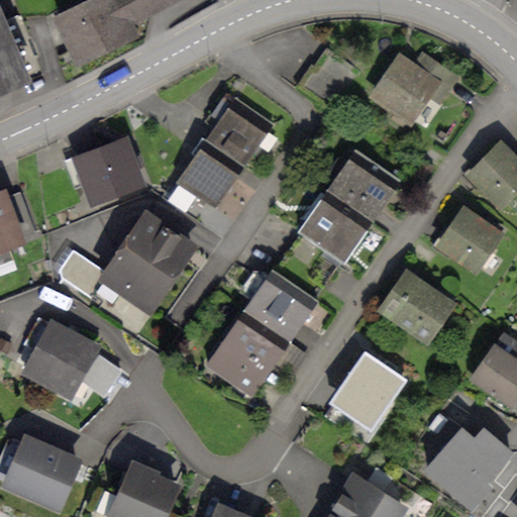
[(133,28),(119,0),(100,0),(53,23),(77,71),(139,39),(133,28)]
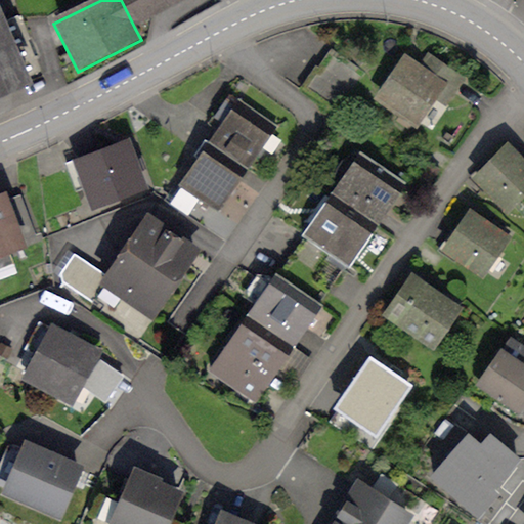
[(121,0),(135,29),(193,0),(121,0)]
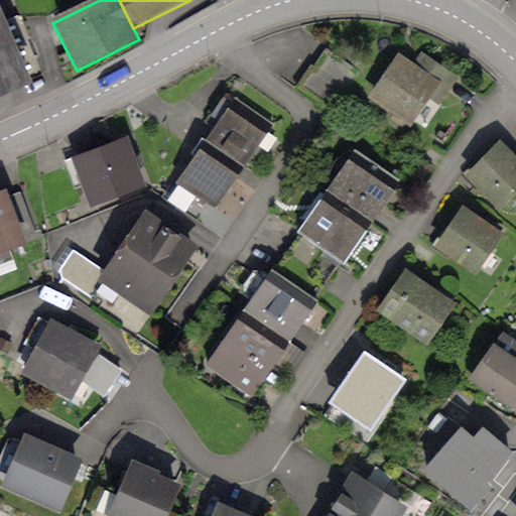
[(0,96),(22,89),(0,29),(0,96)]
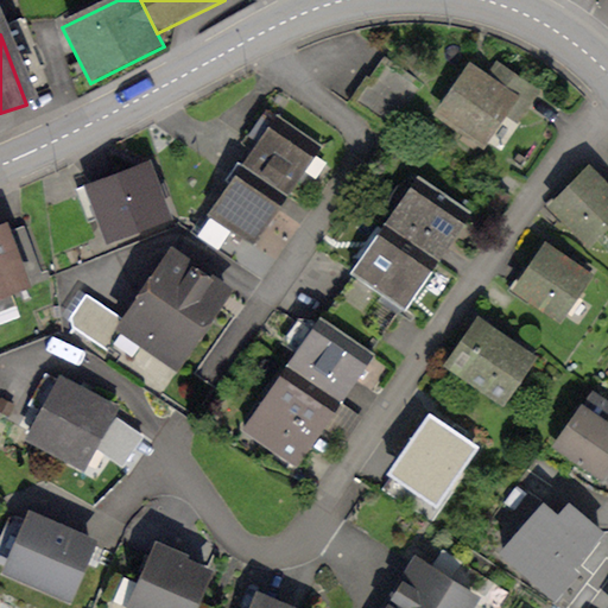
[(366,82),(350,105),(390,132),(424,84),(390,61),(372,87),(366,82)]
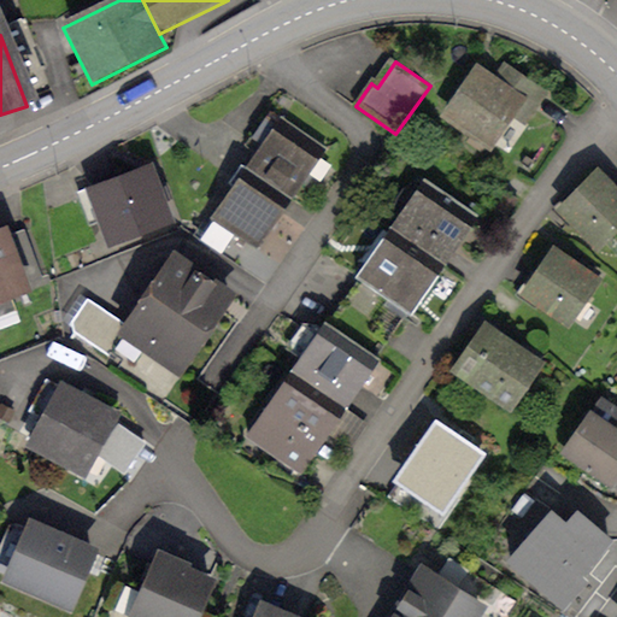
[(499,86),(477,71),(448,113),(489,142),(518,101),(532,110),(544,94),(516,75),(505,90),(499,86)]
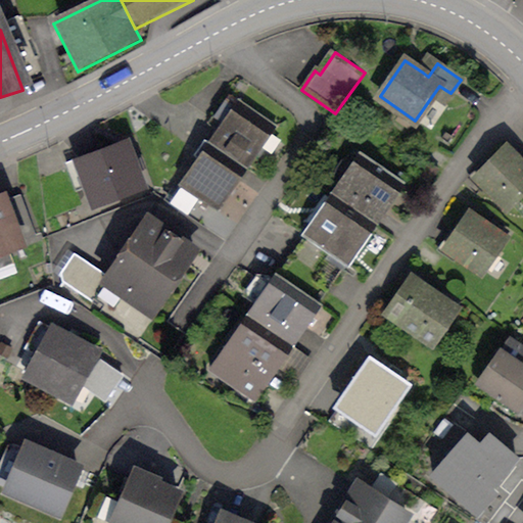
[(224,122),(238,101),(228,94),(214,114),(224,122)]
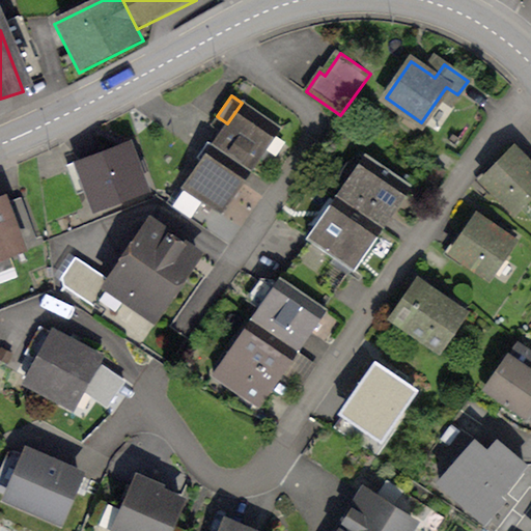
[(280,127),(243,101),(242,103),(227,123),(213,145),(250,171),(262,154),(280,127)]
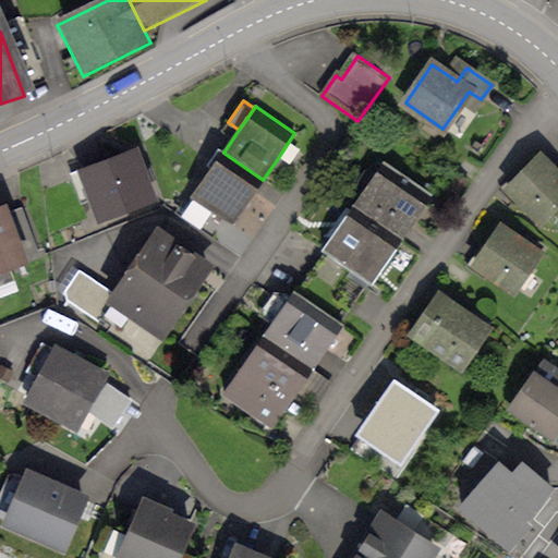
[(242,208),(263,180),(223,153),(219,149),(207,166),(213,169),(193,197),(213,211),(232,225),(242,208)]
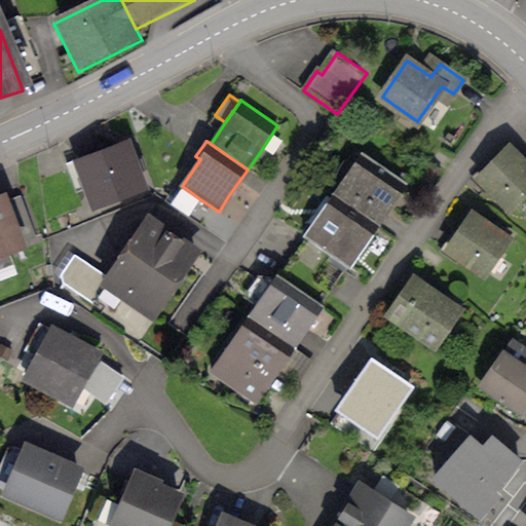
[(130,145),(76,165),(96,215),(149,194),(130,145)]
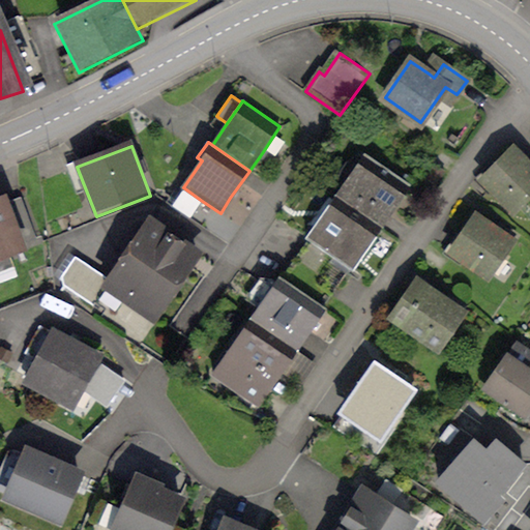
[(529,164),(514,148),(482,179),(513,210),(529,194),(529,164)]
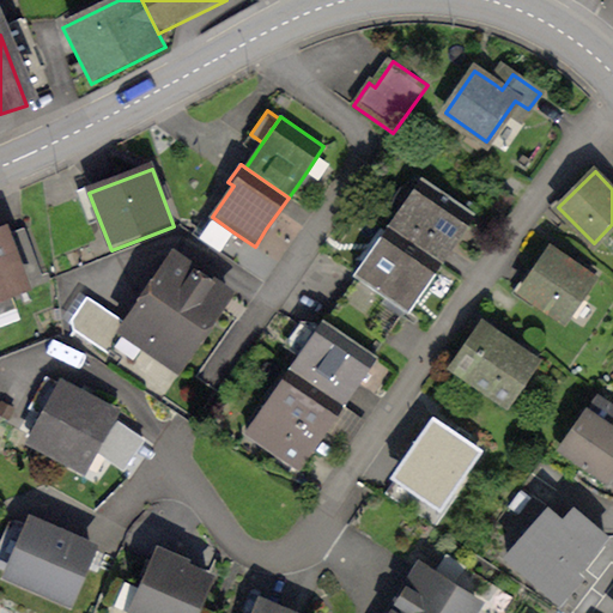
[(474,214),(423,178),(389,228),(441,262),(459,236),(474,214)]
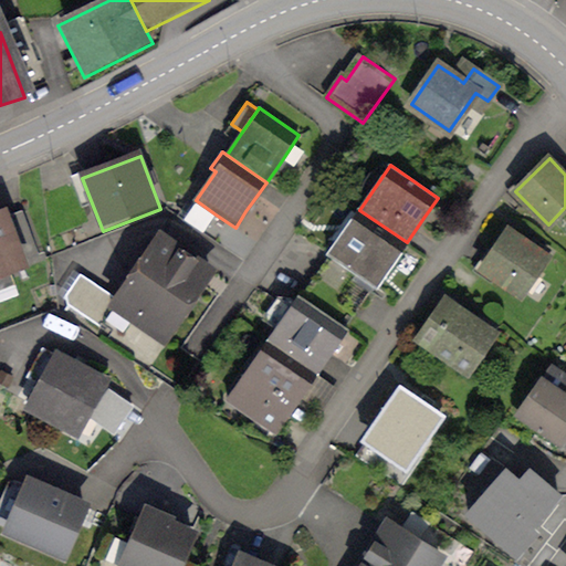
[(463,175),(456,185),(465,194),(473,184),(463,175)]
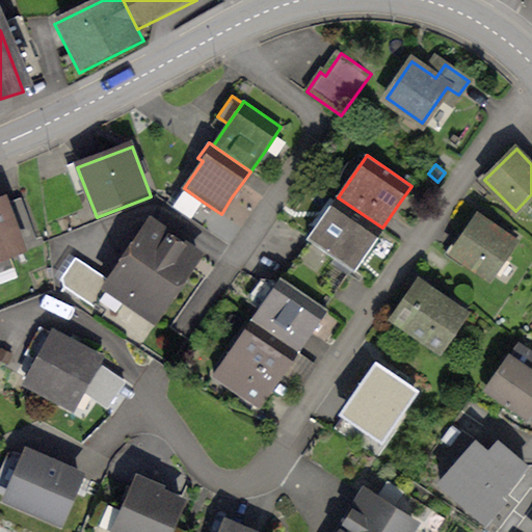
[(203,202),(184,188),(173,205),(191,218),(203,202)]
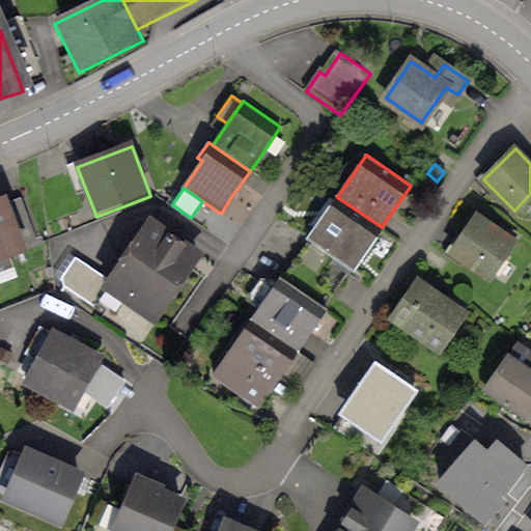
[(324,216),(308,239),(353,270),(382,227),(337,197),(324,216)]
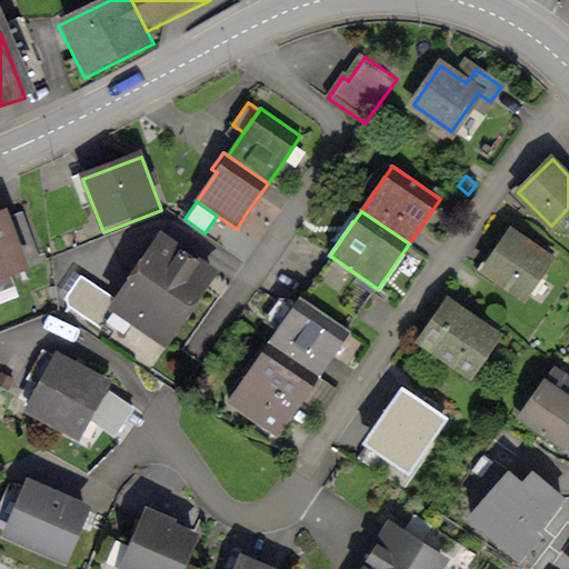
[(0,279),(20,272),(0,220),(0,279)]
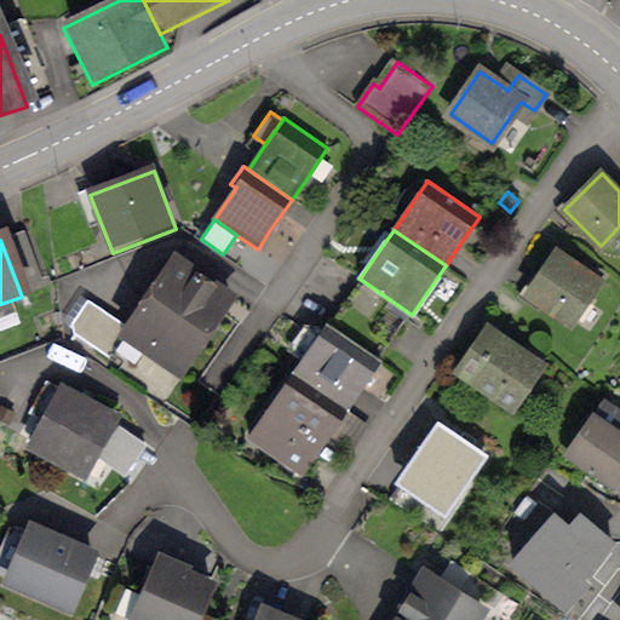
[(581,267),(560,251),(528,293),(569,323),(601,281),(581,267)]
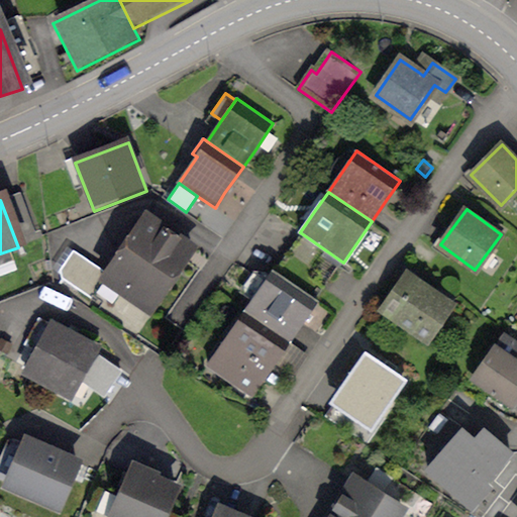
[(103,280),(148,310),(188,253),(191,248),(146,217),(103,280)]
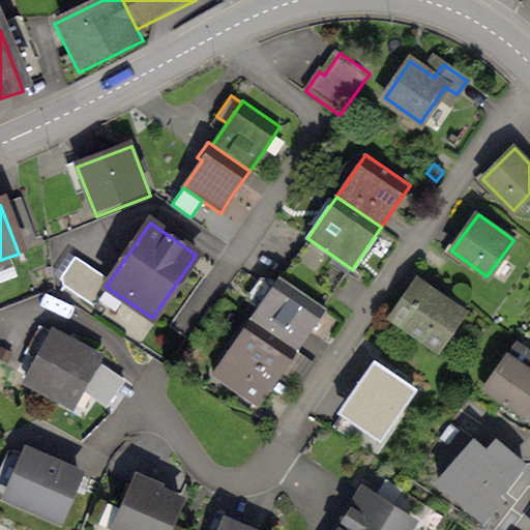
[(324,310),(278,278),(251,319),(297,350),(307,334),(324,310)]
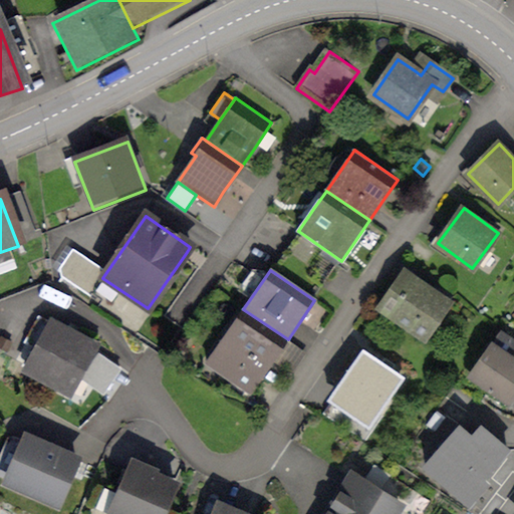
[(437,294),(406,272),(381,307),(425,338),(449,303),(437,294)]
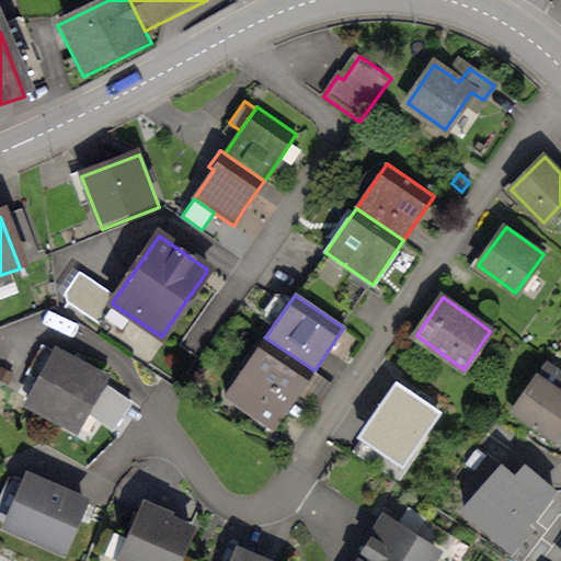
[(315,370),(265,338),(226,397),(274,430),(304,386),(315,370)]
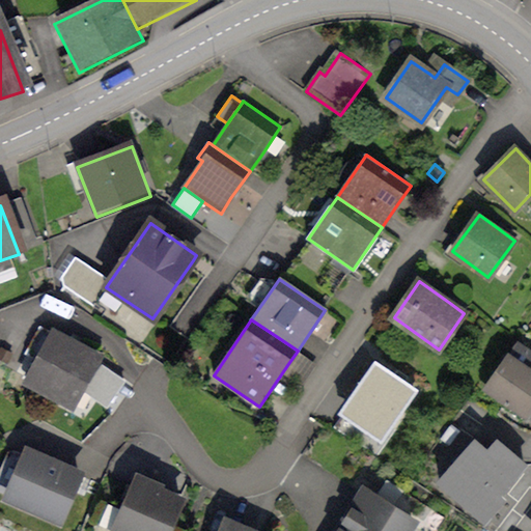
[(101,366),(54,339),(27,385),(74,412),(101,366)]
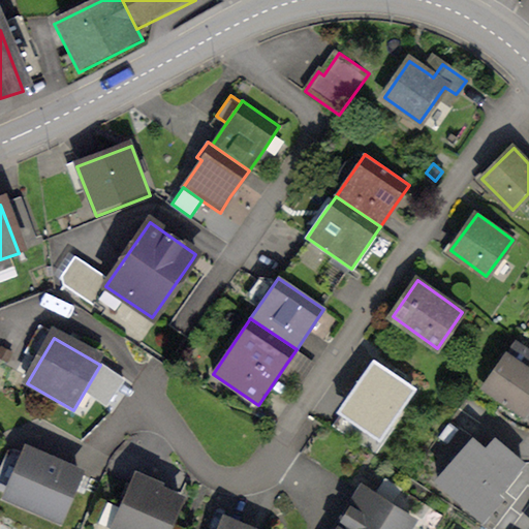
[(391,371),(374,361),(339,410),(379,439),(415,389),(391,371)]
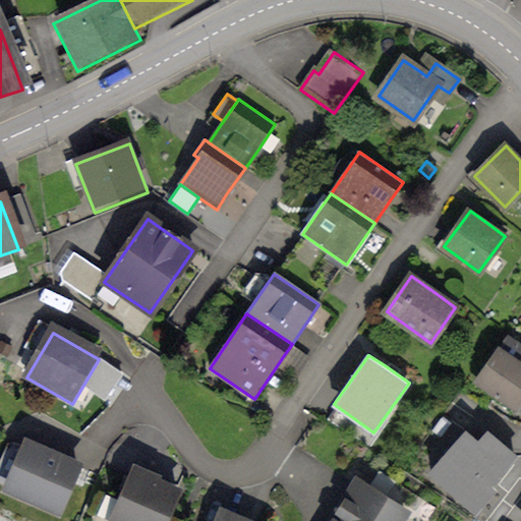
[(520,405),(520,370),(499,355),(476,387),(515,414),(520,405)]
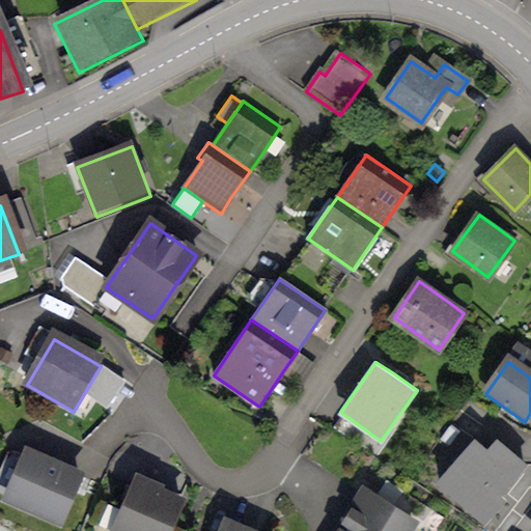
[(476,447),(439,486),(482,528),(505,503),(501,500),(526,474),(498,448),(488,458),(476,447)]
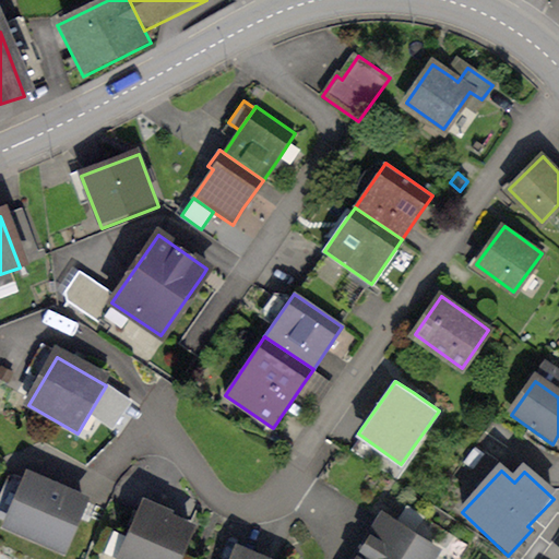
[(87,508),(27,482),(6,531),(66,557),(87,508)]
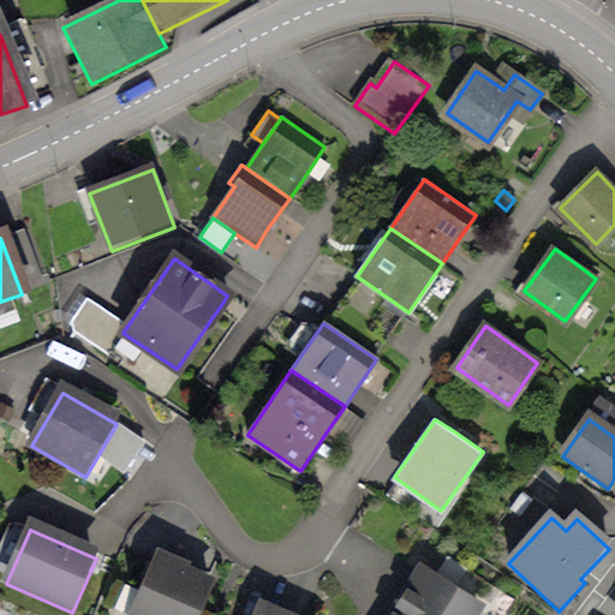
[(195,614),(209,584),(156,560),(132,614),(195,614)]
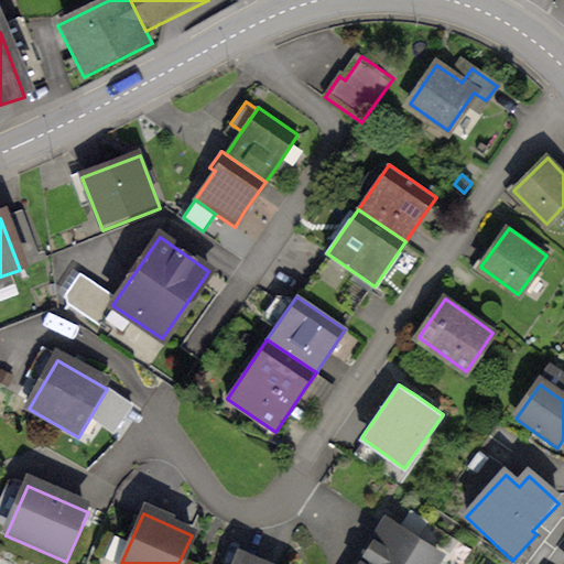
[(436,563),(440,561),(404,539),(390,530),(368,563),(436,563)]
